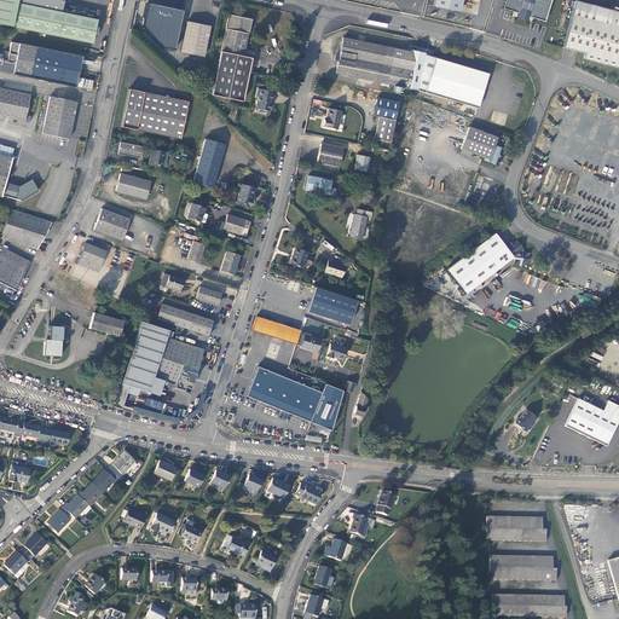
[(0,0),(0,24),(93,44),(97,21),(62,13),(64,0),(0,0)]
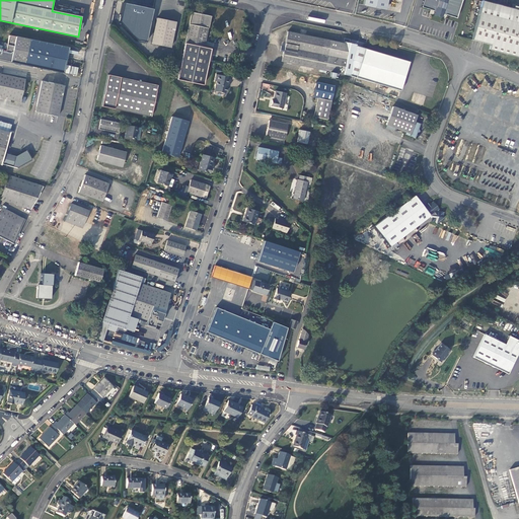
[(365,0),(365,5),(382,8),(387,5),(388,0),(365,0)]
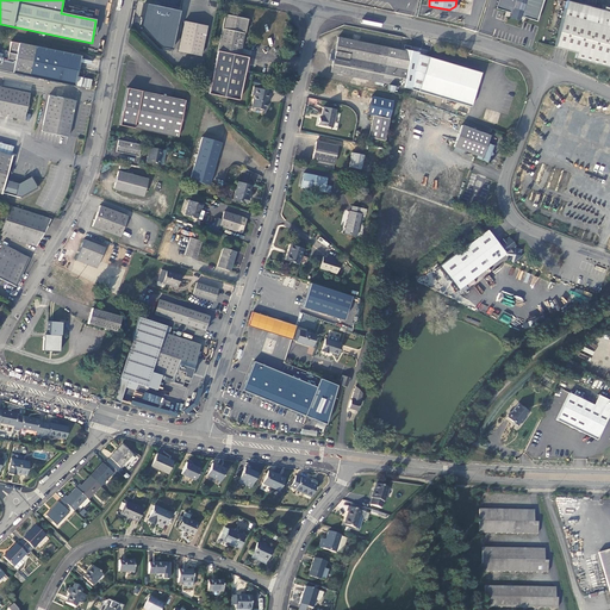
[(499,0),(497,10),(510,13),(514,14),(512,17),(512,19),(520,20),(521,19),(521,17),(524,17),(536,20),(542,0),(499,0)]
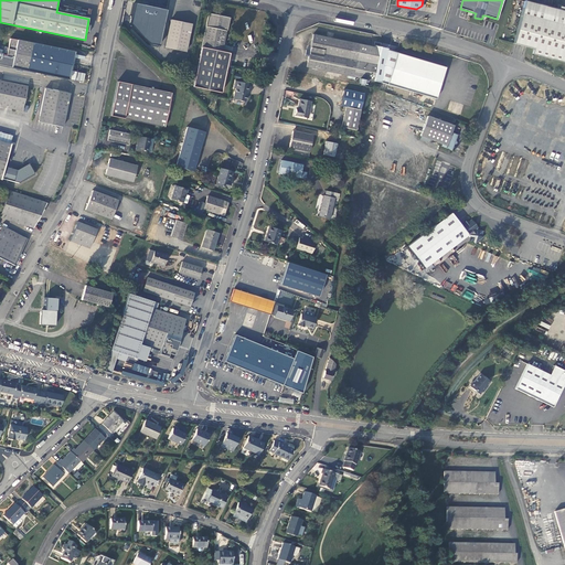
[(525,0),(523,8),(537,11),(540,4),(525,0)]
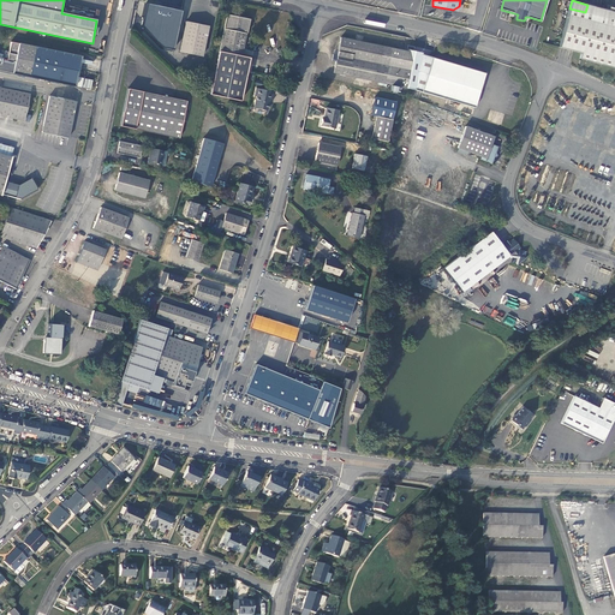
[(183,10),(148,4),(142,37),(177,43),(183,10)]
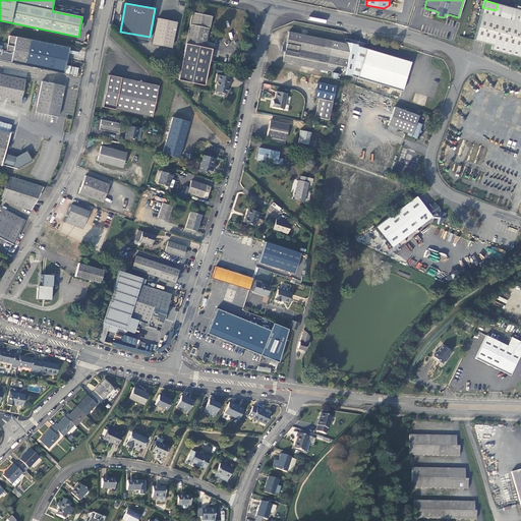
[(490,50),(514,55),(520,56),(520,10),(520,13),(515,11),(515,9),(498,4),(496,10),(482,7),(475,40),(493,44),(490,50)]
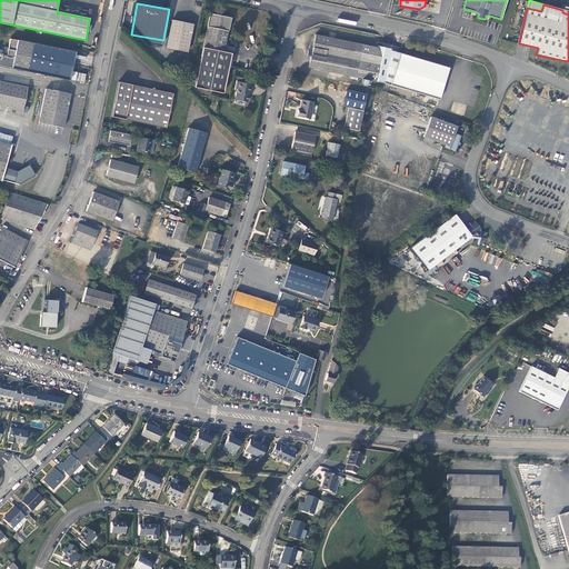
[(211,16),(203,49),(225,53),(231,20),(211,16)]
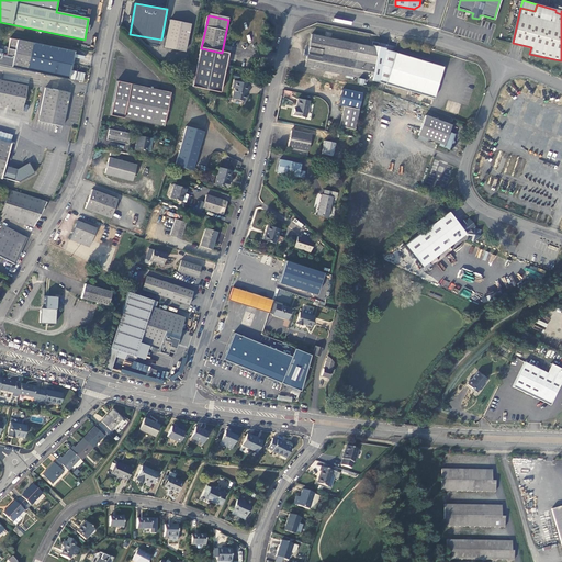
[(169,19),(164,45),(184,49),(190,23),(169,19)]
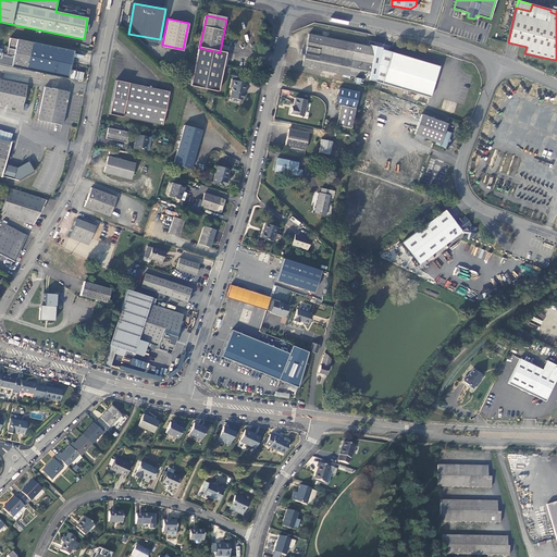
[(300,64),(366,78),(372,47),(373,45),(367,42),(367,45),(307,33),(305,45),(304,49),(300,48),(299,53),(302,54),(300,64)]
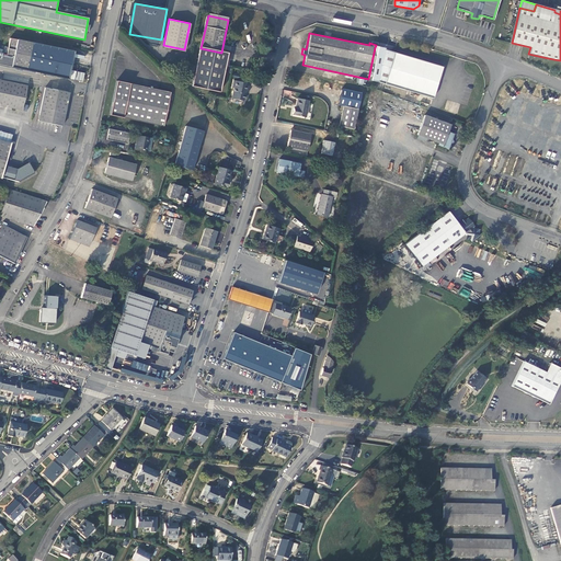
[(0,64),(75,79),(76,75),(76,71),(70,70),(73,52),(18,41),(15,50),(8,48),(7,56),(0,54),(0,64)]
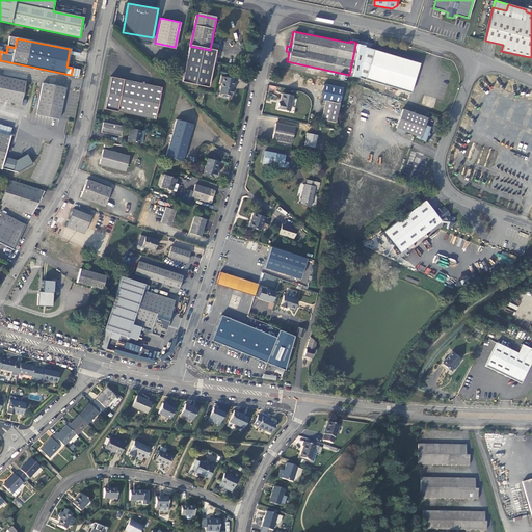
[(384,87),(391,89),(396,91),(401,92),(411,97),(419,65),(365,48),(355,45),(349,75),(382,87),(384,87)]
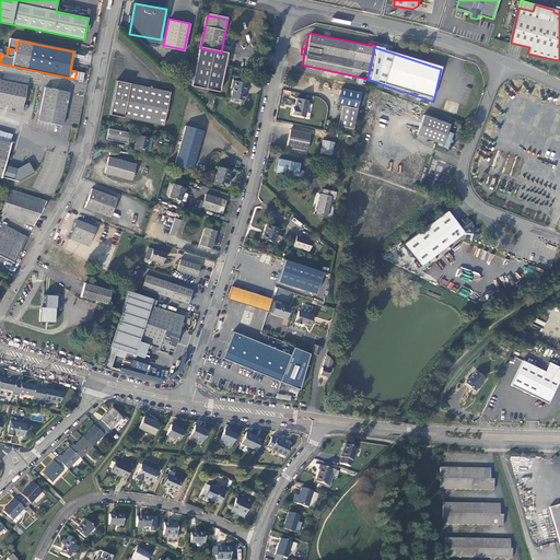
[(220,93),(228,54),(221,53),(200,48),(193,88),(220,93)]
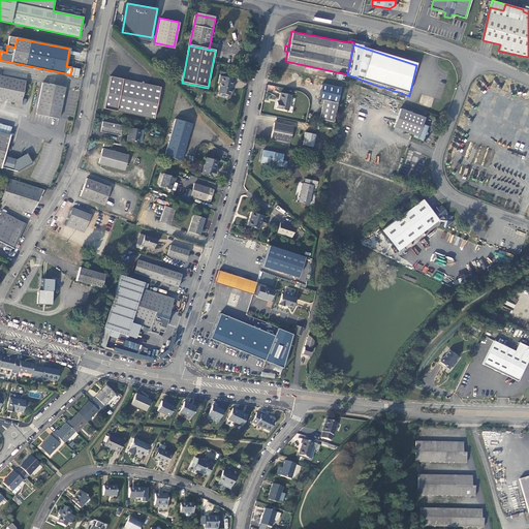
[(234,78),(219,74),(218,81),(220,82),(218,91),(228,94),(230,87),(230,84),(232,84),(234,78)]
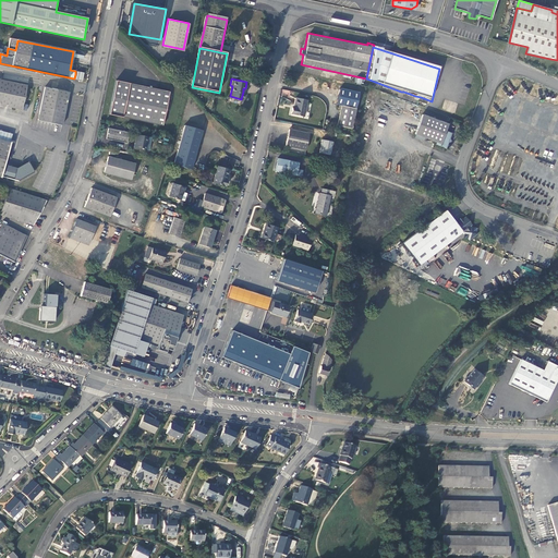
[(0,80),(0,105),(23,109),(27,86),(0,80)]
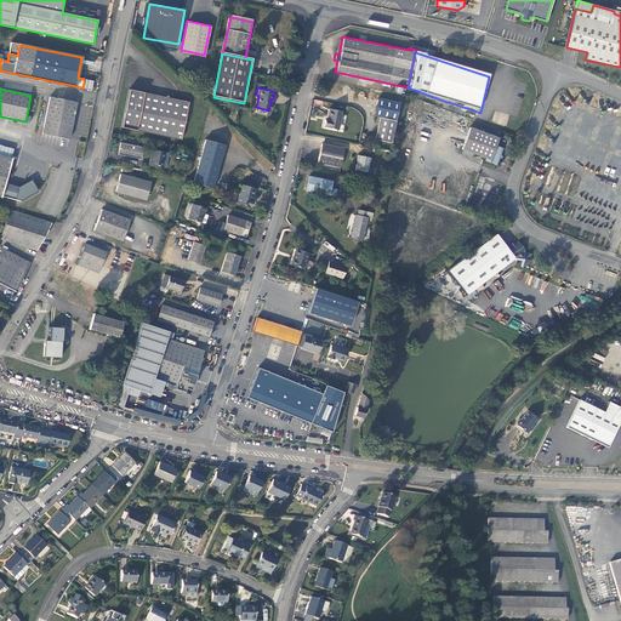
[(189,104),(131,92),(123,129),(182,142),(189,104)]
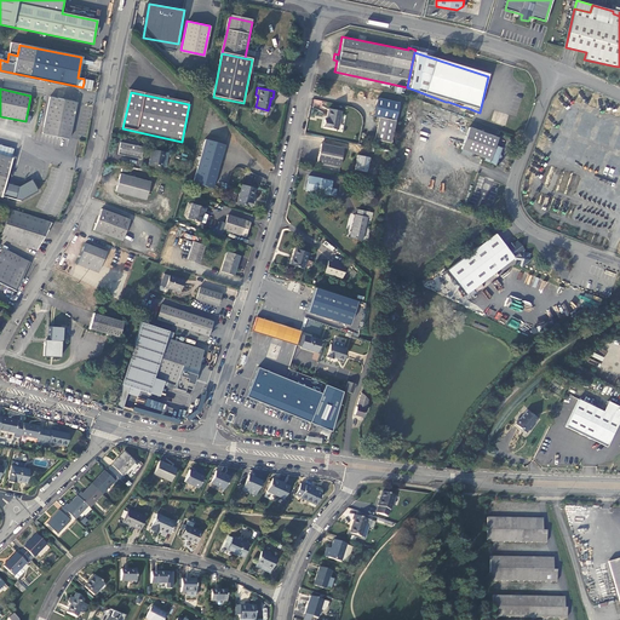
[(70,139),(78,103),(50,97),(42,133),(70,139)]
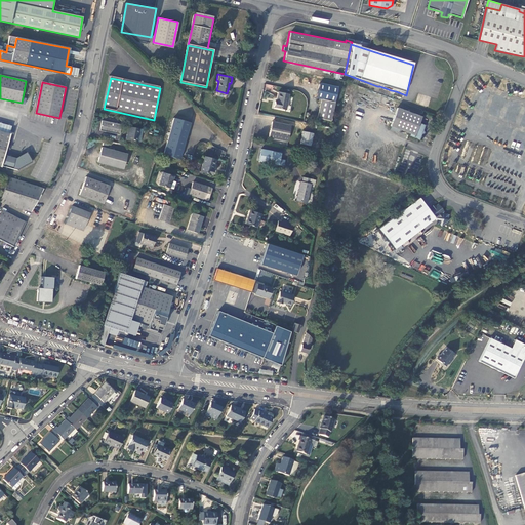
[(275,101),(274,106),(285,109),(287,94),(278,92),(277,101),(275,101)]
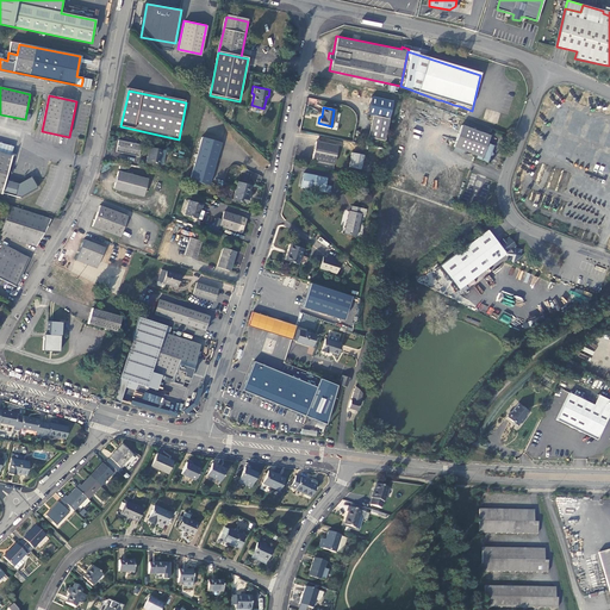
[(384,139),(388,119),(374,116),(369,136),(384,139)]
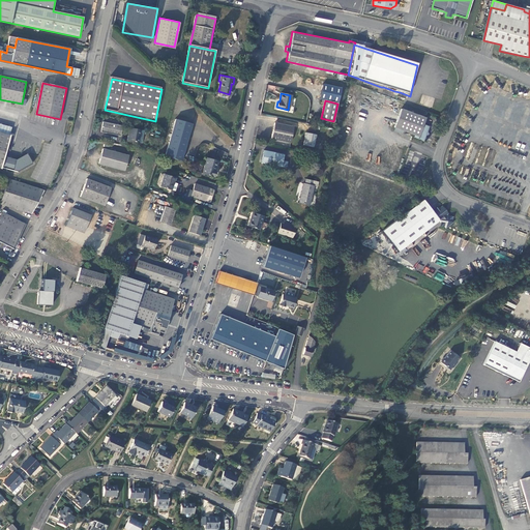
[(424,119),(400,111),(394,128),(403,131),(415,136),(414,138),(424,141),(425,137),(428,130),(429,126),(422,124),(424,119)]
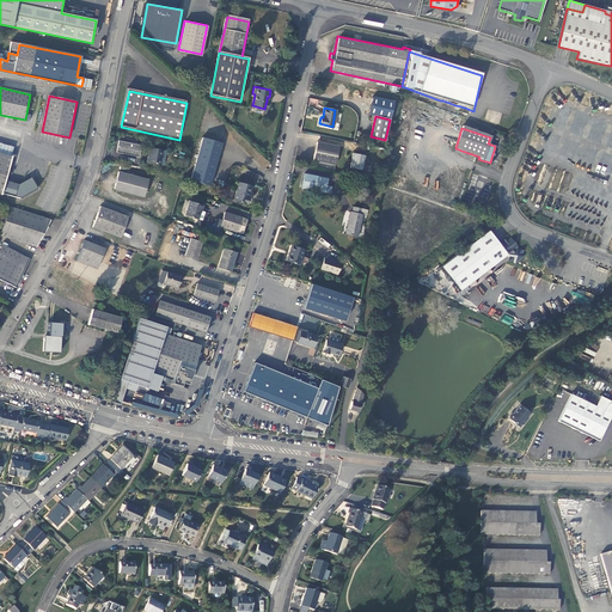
[(210,187),(222,144),(203,139),(193,182),(210,187)]
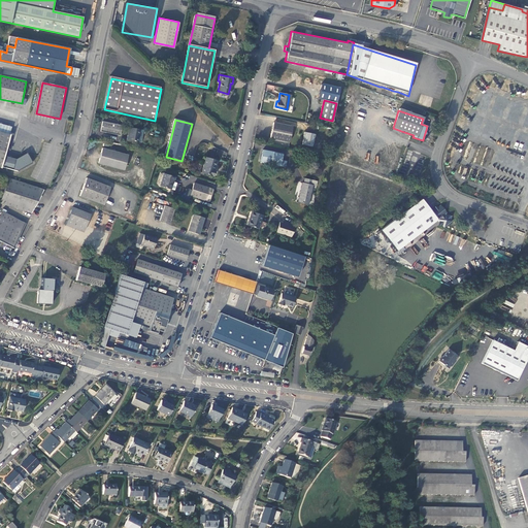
[(123,125),(103,121),(101,131),(121,135),(123,125)]
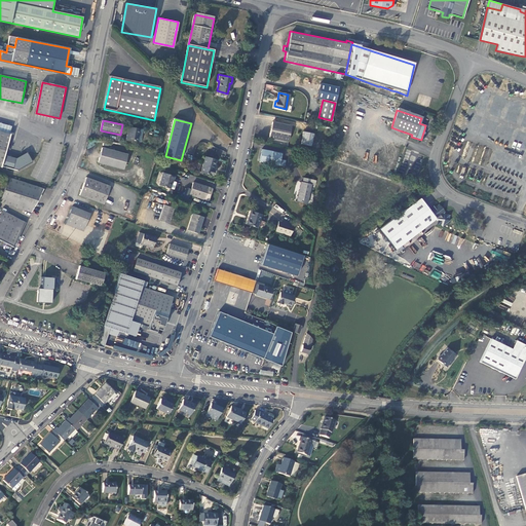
[(291,125),(272,122),(269,138),(288,142),(291,125)]
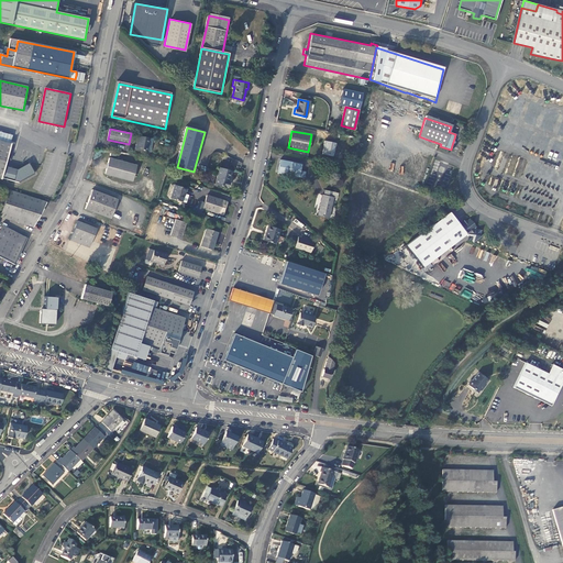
[(151,138),(140,135),(138,148),(148,151),(151,138)]
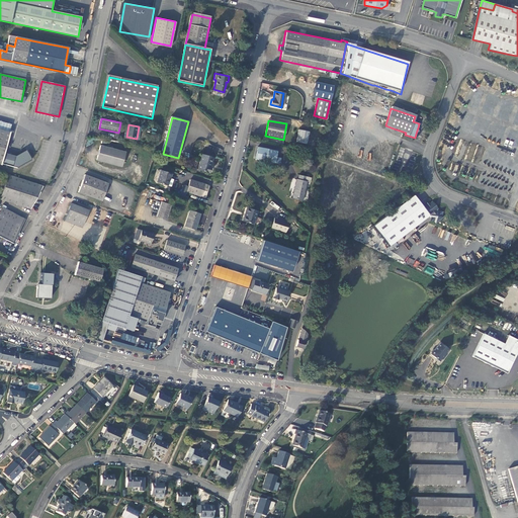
[(0,163),(19,168),(33,159),(28,150),(17,156),(5,153),(7,144),(10,132),(0,128),(0,163)]
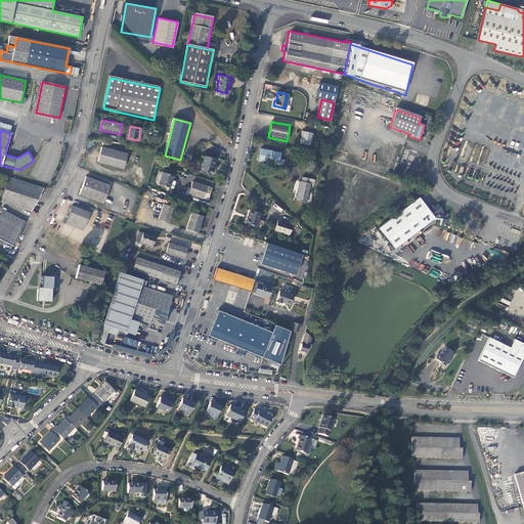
[(312,133),(302,131),(301,135),(302,135),(300,143),(309,145),(312,133)]
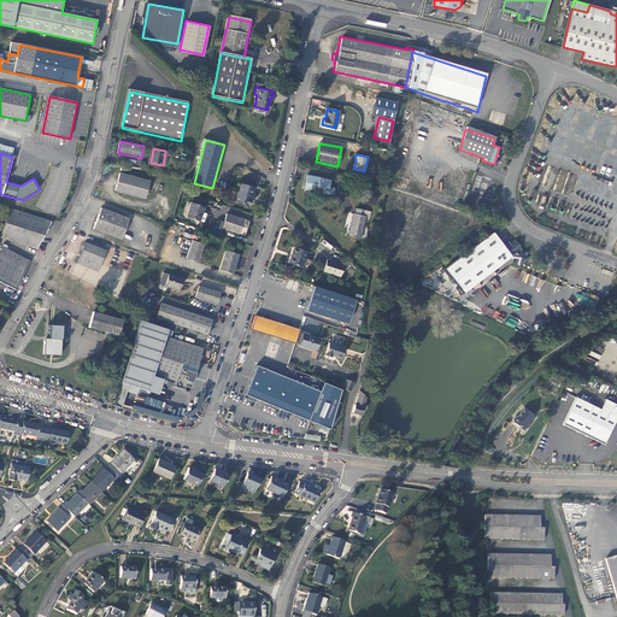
[(151,181),(121,174),(117,191),(146,198),(151,181)]
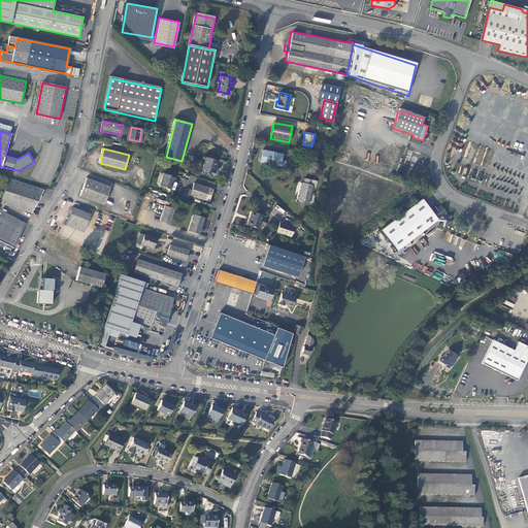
[(260,162),(285,167),(286,163),(282,162),(282,160),(283,154),(262,150),(260,162)]
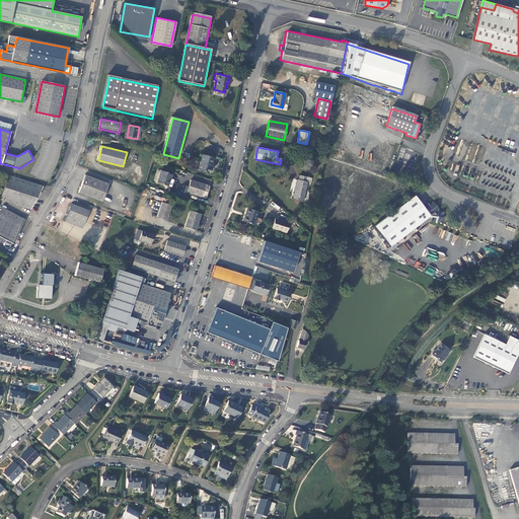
[(199,170),(210,173),(212,167),(211,167),(213,158),(203,155),(199,170)]
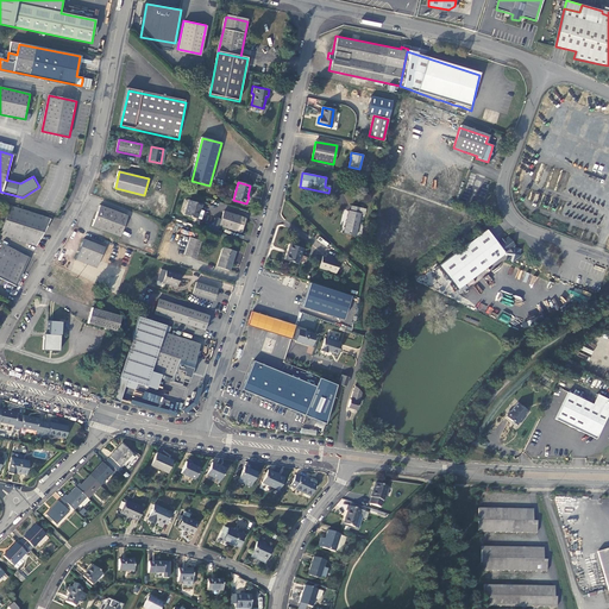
[(201,205),(189,200),(184,214),(200,220),(202,211),(199,209),(201,205)]
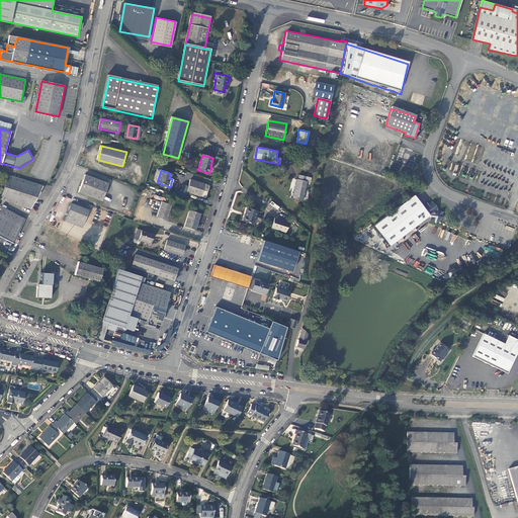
[(296,178),(291,198),(303,200),(307,181),(310,182),(311,177),(298,174),(297,179),(296,178)]
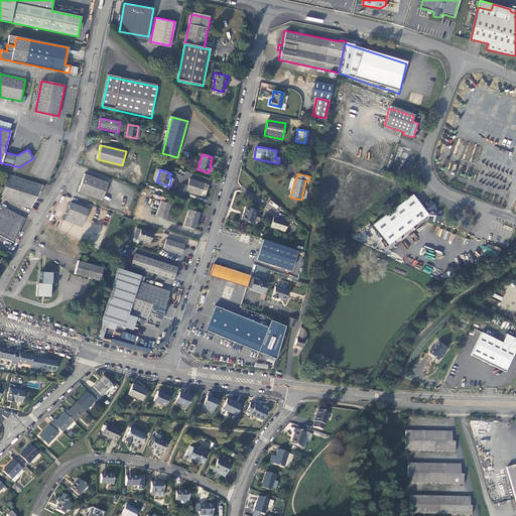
[(42,185),(8,174),(1,199),(30,209),(42,185)]
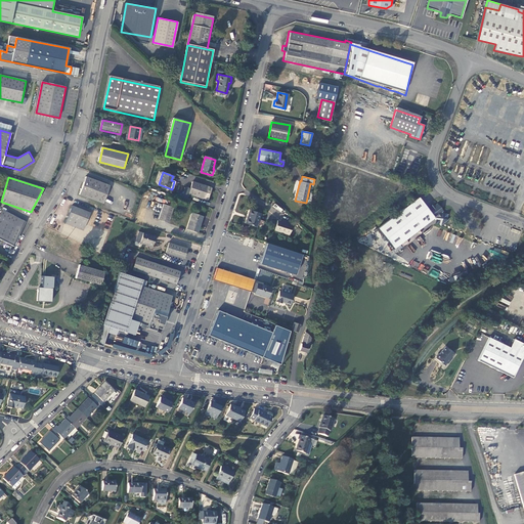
[(110,186),(85,177),(79,195),(102,205),(110,186)]
